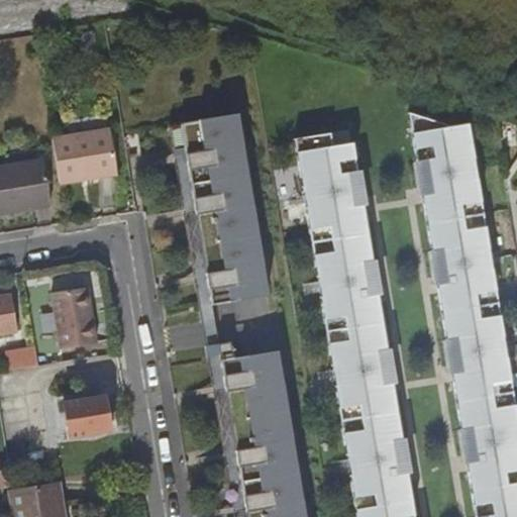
[(407,111),(415,160),(432,157),(437,190),(420,193),(429,249),(447,246),(452,280),(435,283),(444,338),(461,335),(468,369),(449,372),(458,428),(477,425),(482,458),(464,461),(473,516),(476,516),(491,515),(491,516),(516,516),(516,458),(511,460),(505,427),(514,425),(505,371),(496,372),(490,338),(499,337),(490,283),(481,284),(476,250),(485,249),(476,194),(467,195),(463,179),(473,178),(463,123),(447,125),(407,111)]
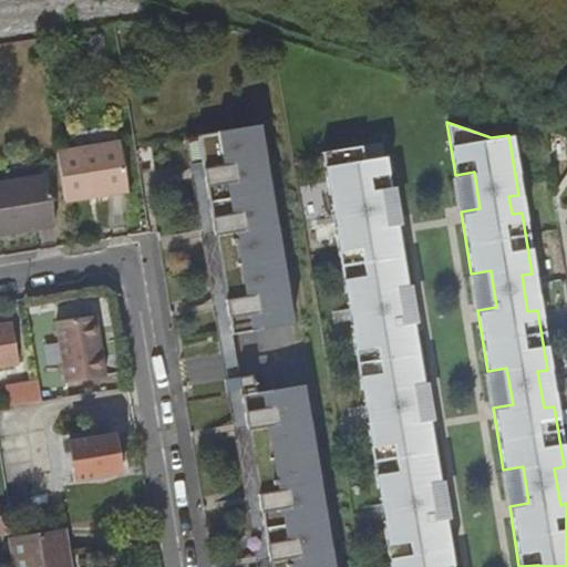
[(263,133),(200,140),(234,338),(295,330),(263,133)]
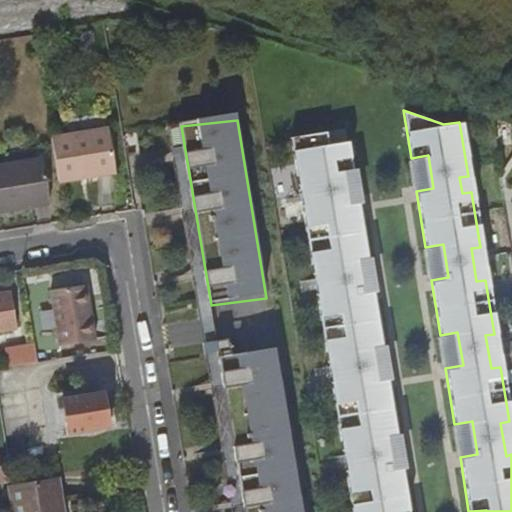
[(211,305),(181,126),(170,127),(199,307),(211,305)]
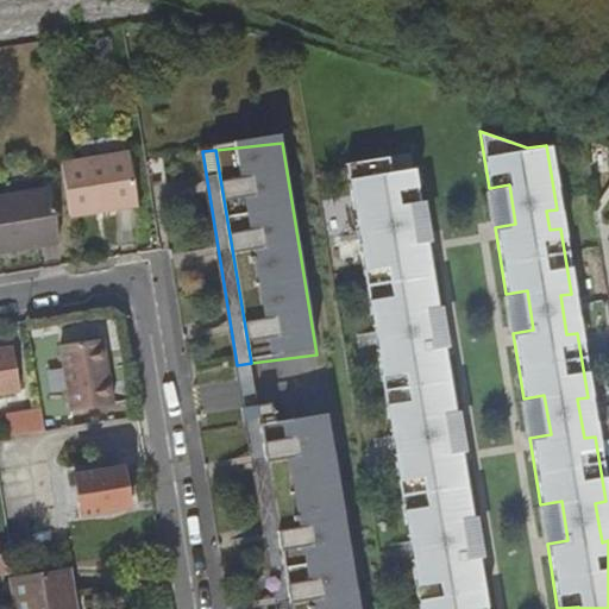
[(85,159),(64,163),(73,217),(123,208),(121,202),(140,199),(133,152),(85,159)]
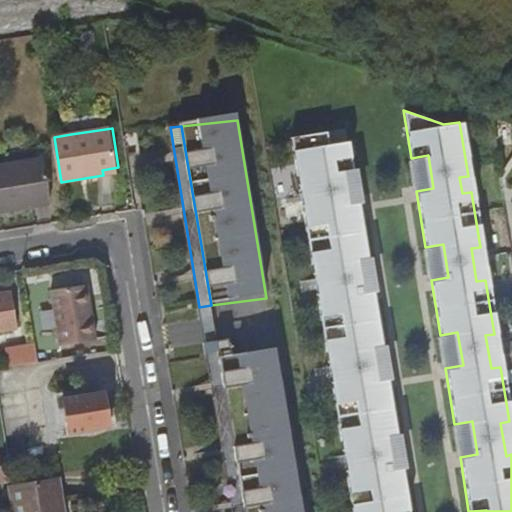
[(407,511),(401,472),(384,475),(379,444),(396,441),(387,383),(369,386),(364,355),(382,352),(373,299),(355,302),(350,270),(368,268),(359,214),(341,217),(336,186),(354,183),(349,156),(329,158),(327,145),(292,148),(301,202),(310,201),(313,217),(304,219),(313,273),(322,272),(327,305),(318,306),(327,360),(336,359),(342,392),(333,393),(342,448),(351,447),(356,479),(347,481),(352,511),(407,511)]
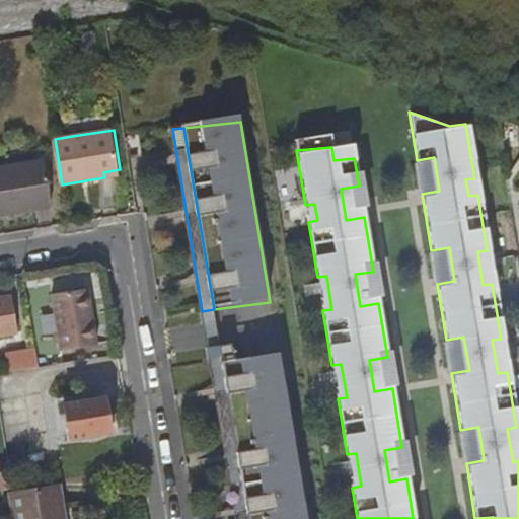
[(434,157),(417,160),(422,194),(439,191),(434,157)]
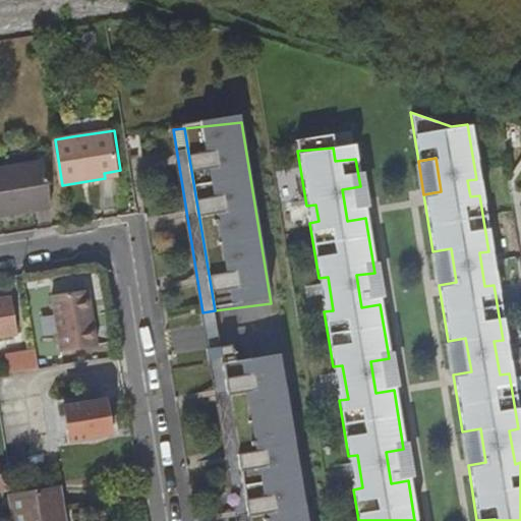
[(0,211),(54,204),(48,161),(0,169),(0,211)]
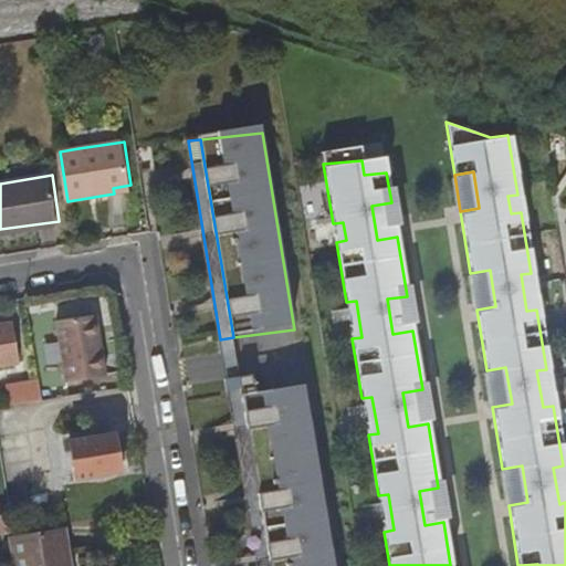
[(130,185),(113,188),(114,194),(132,191),(130,185)]
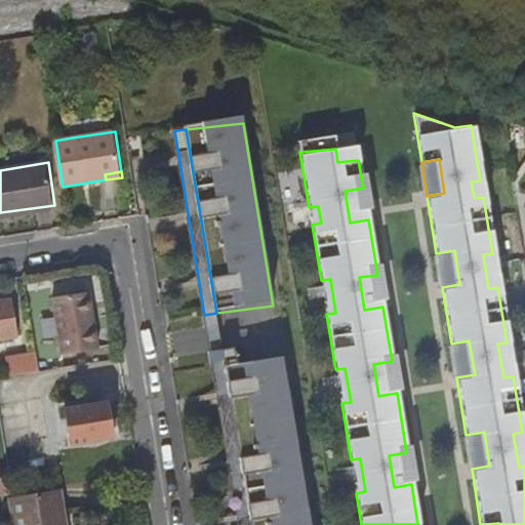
[(363,188),(345,191),(350,223),(368,219),(363,188)]
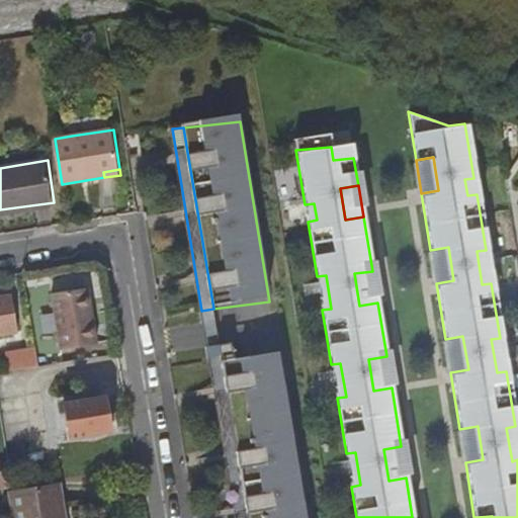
[(448,247),(430,250),(436,283),(453,280),(448,247)]
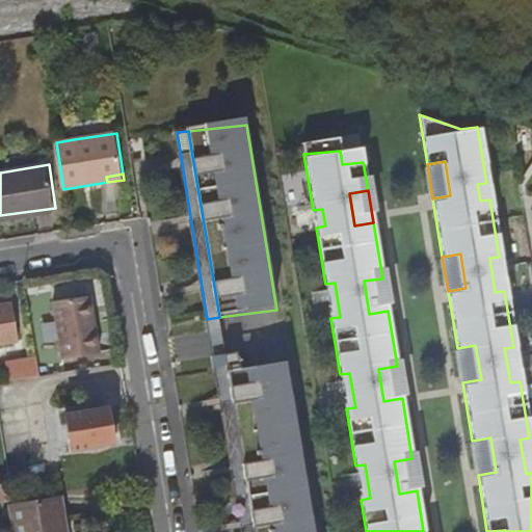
[(382,278),(364,281),(369,314),(388,311),(382,278)]
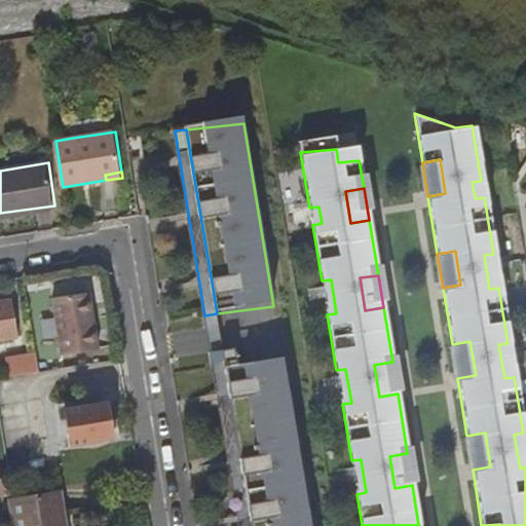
[(55,299),(64,357),(100,350),(90,293),(55,299)]
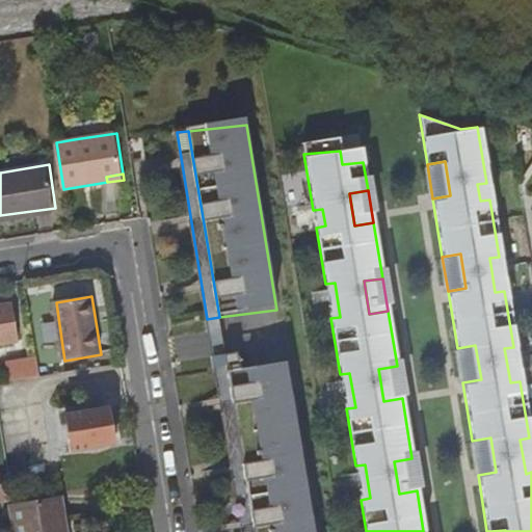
[(17,302),(0,304),(0,344),(23,341),(17,302)]
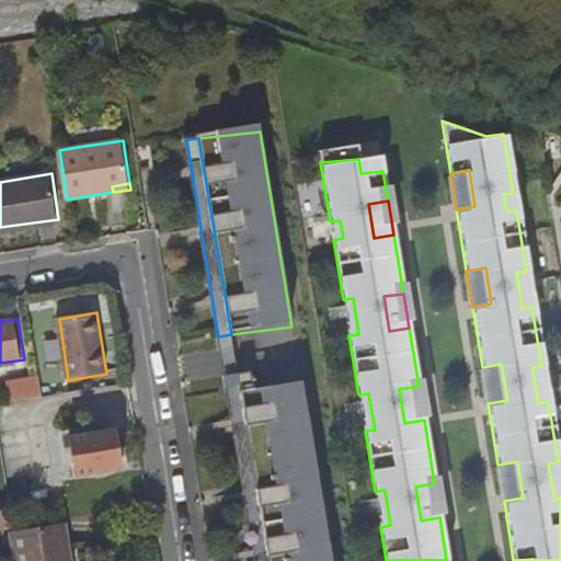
[(501,364),(482,367),(488,403),(507,400),(501,364)]
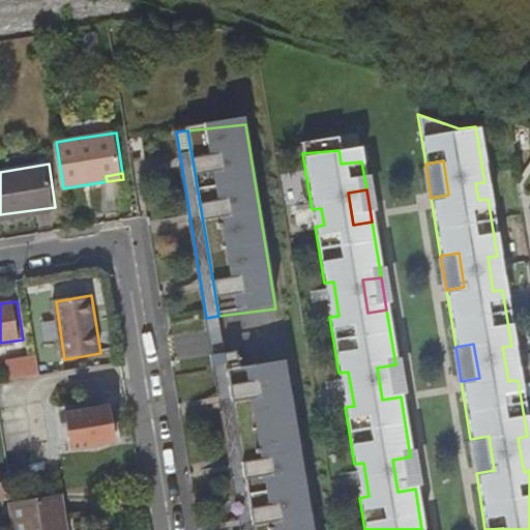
[(225,356),(228,374),(253,529),(312,529),(285,365),(241,372),(238,354),(225,356)]
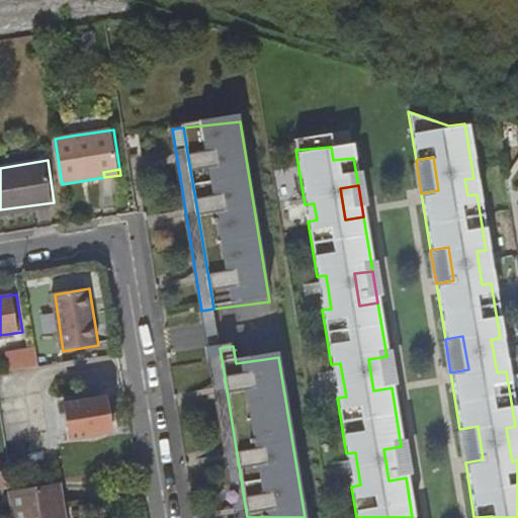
[(37,368),(42,367),(39,350),(25,352),(28,369),(37,368)]
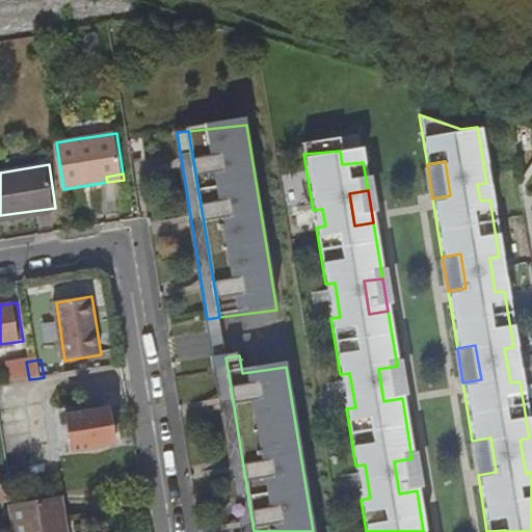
[(397,366),(378,369),(383,401),(402,398),(397,366)]
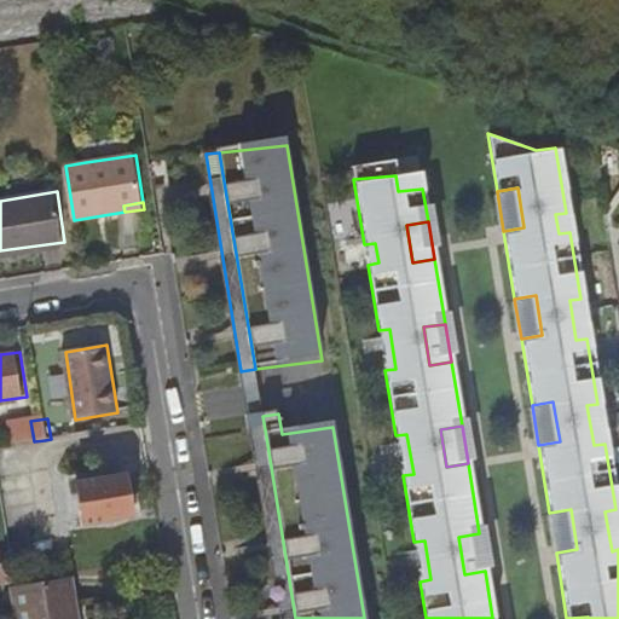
[(295,618),(266,437),(252,438),(281,618),(295,618)]
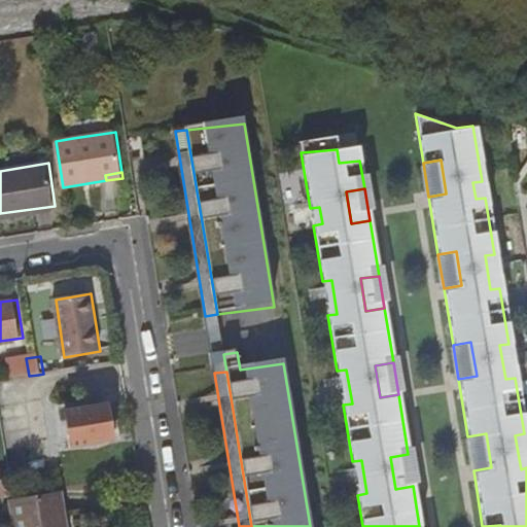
[(111,419),(108,403),(65,410),(71,448),(114,442),(111,419)]
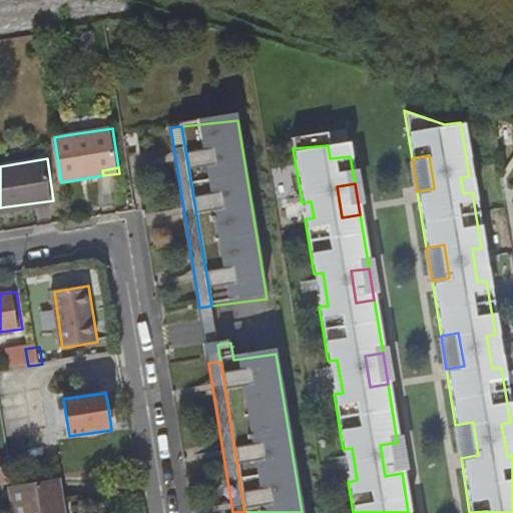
[(473,422),(455,425),(461,458),(478,455),(473,422)]
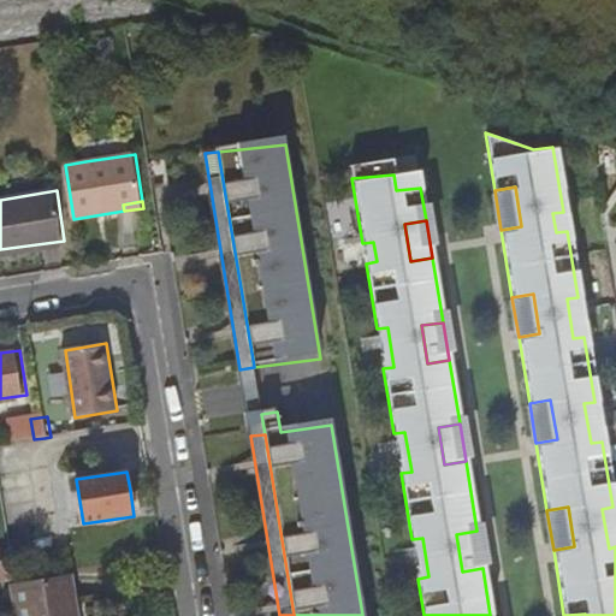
[(37,533),(41,552),(61,549),(58,529),(37,533)]
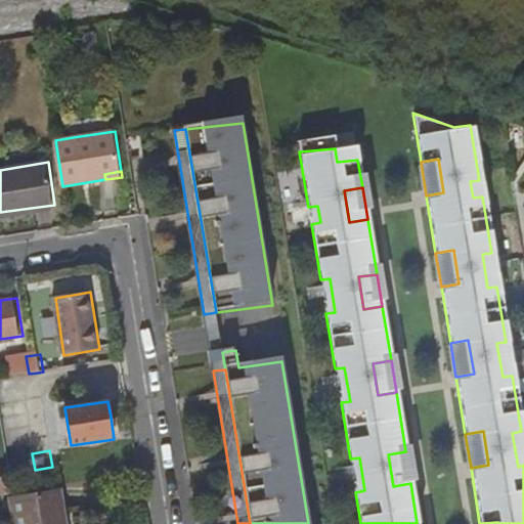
[(405,451),(388,454),(393,486),(410,483),(405,451)]
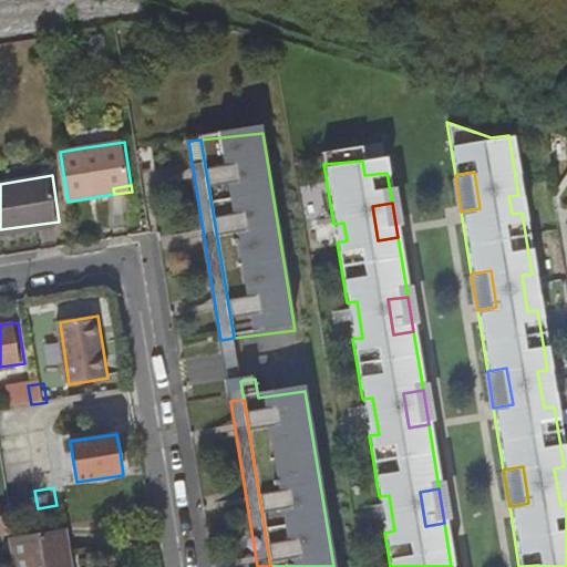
[(0,536),(13,534),(10,516),(0,517),(0,536)]
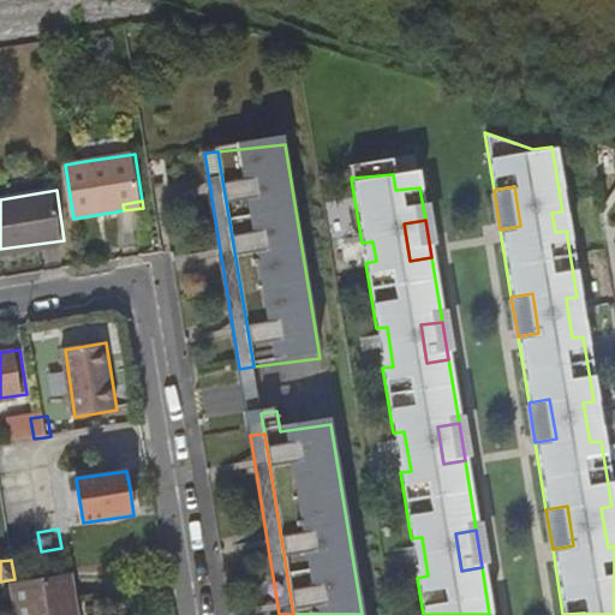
[(67,614),(67,608),(76,607),(71,581),(16,590),(19,614),(67,614)]
